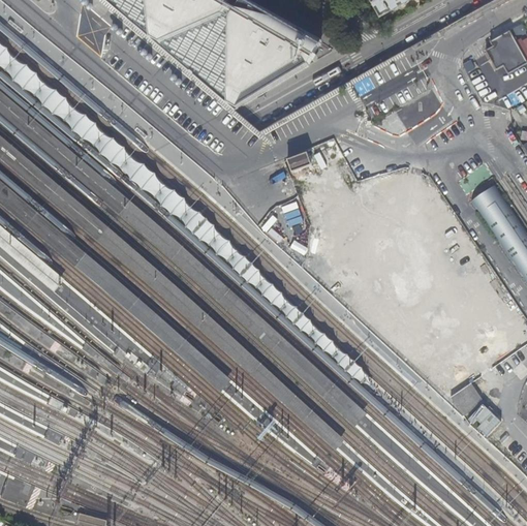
[(105,0),(146,34),(155,41),(224,100),(233,107),(235,105),(307,64),(306,62),(309,62),(311,59),(315,61),(317,57),(313,56),(321,42),(308,34),(271,12),(249,0),(105,0)]
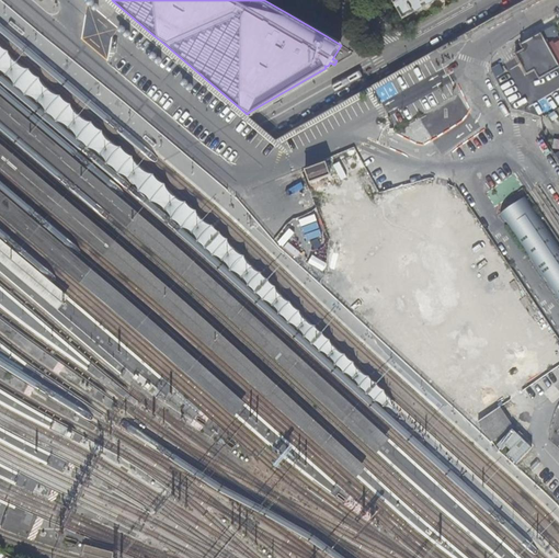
[(423,0),(395,0),(401,12),(423,0)]
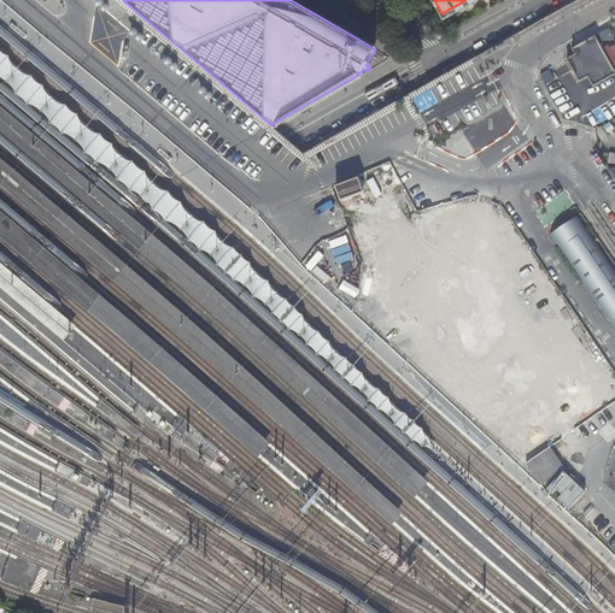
[(613,37),(607,25),(593,33),(597,40),(613,37)]
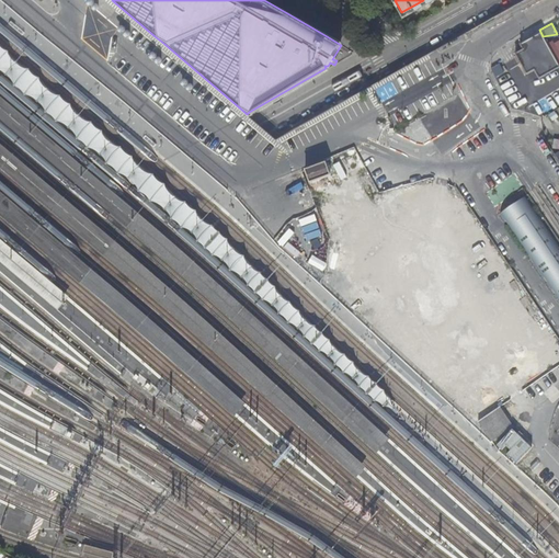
[(533,67),(537,76),(544,72),(558,65),(558,63),(546,41),(543,36),(539,30),(518,42),(521,46),(513,50),(525,71),(533,67)]
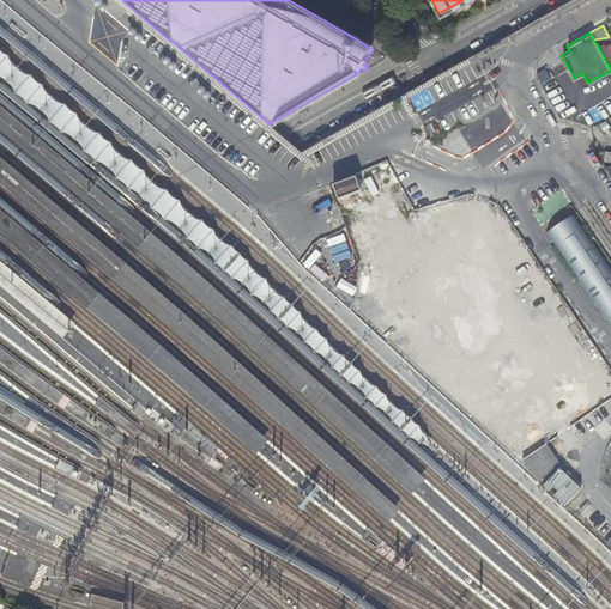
[(610,66),(610,41),(610,42),(603,46),(600,42),(597,44),(610,68),(610,66)]
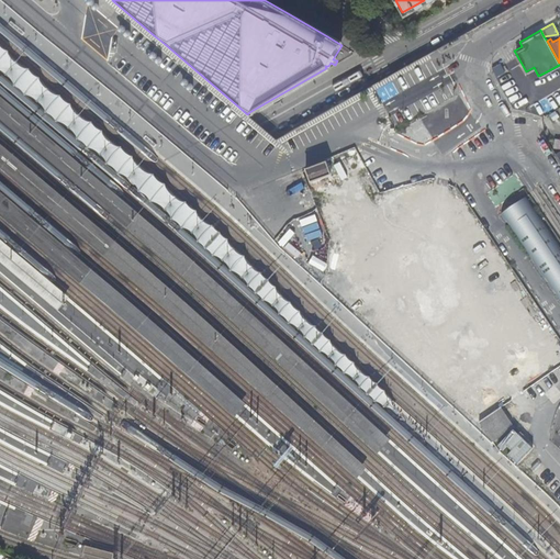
[(392,210),(365,144),(300,169),(325,237),(332,235),(392,210)]
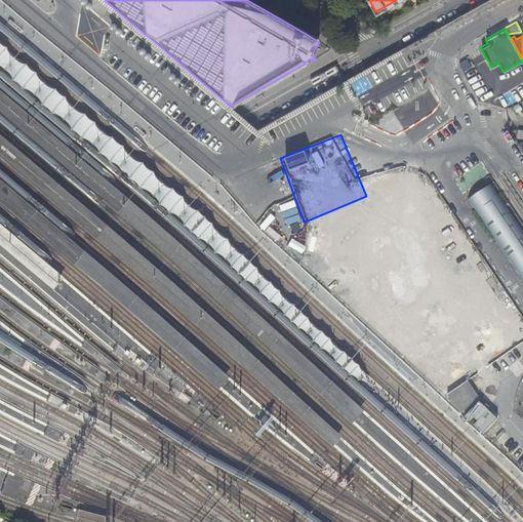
[(522,231),(490,183),(465,200),(522,286),(522,231)]
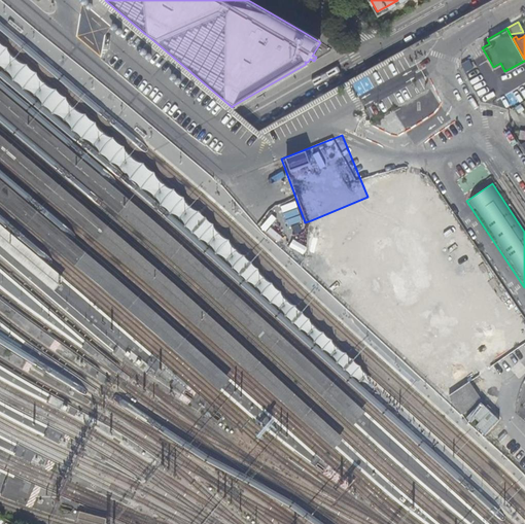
[(349,360),(342,365),(347,373),(354,368),(349,360)]
